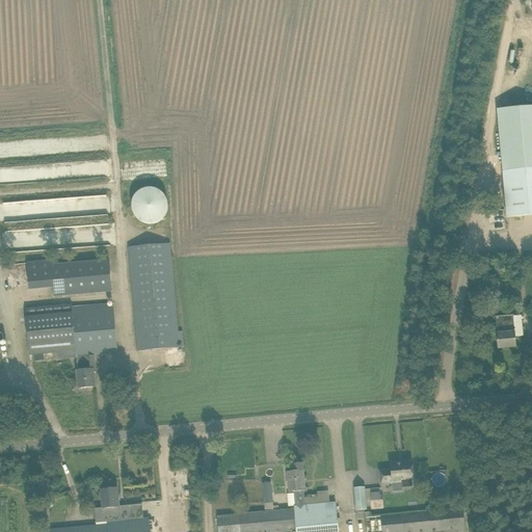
[(531,215),(531,106),(497,108),(506,218),(531,215)]
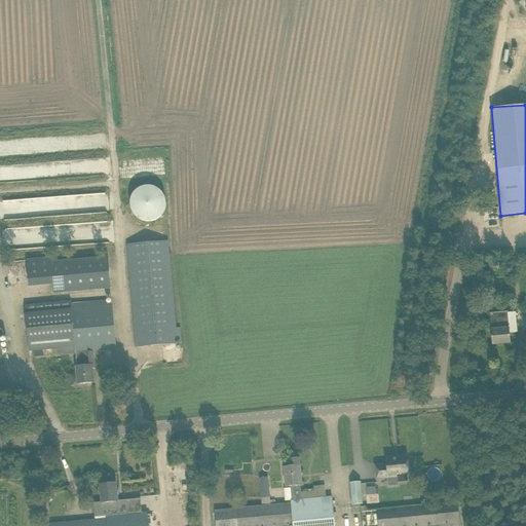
[(172,210),(156,182),(130,196),(146,224),(172,210)]
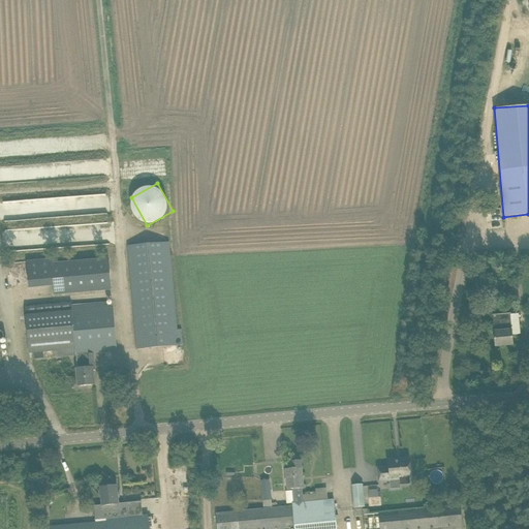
[(178,330),(173,281),(169,243),(127,246),(136,349),(183,345),(181,330),(178,330)]
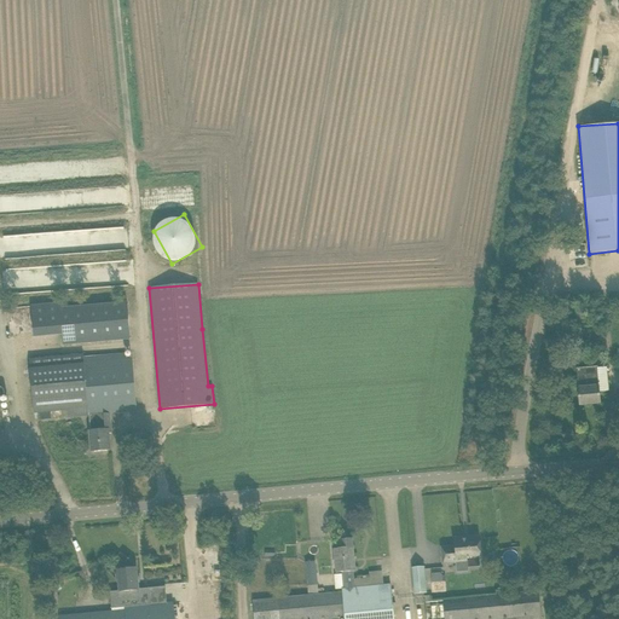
[(129,340),(127,304),(59,310),(63,346),(129,340)]
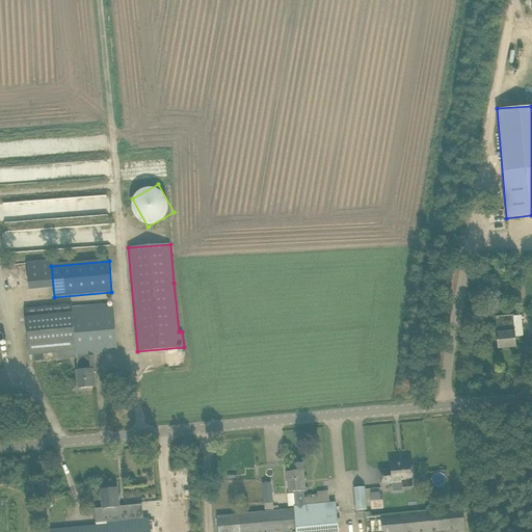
[(72,306),(25,310),(25,317),(28,345),(29,355),(75,351),(76,356),(78,371),(77,371),(79,389),(94,388),(92,373),(96,373),(94,355),(117,353),(113,309),(72,313),(72,306)]
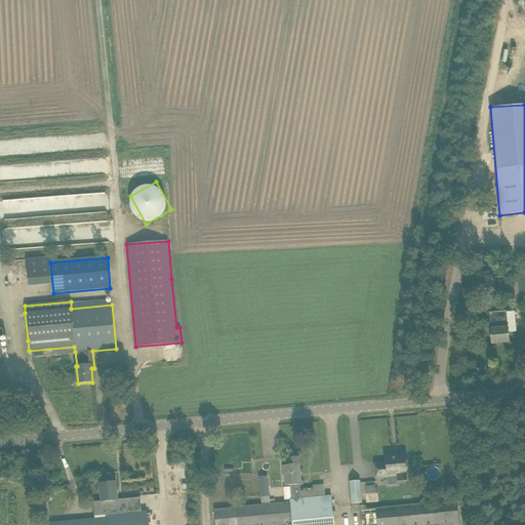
[(488,313),(491,345),(509,342),(506,312),(488,313)]
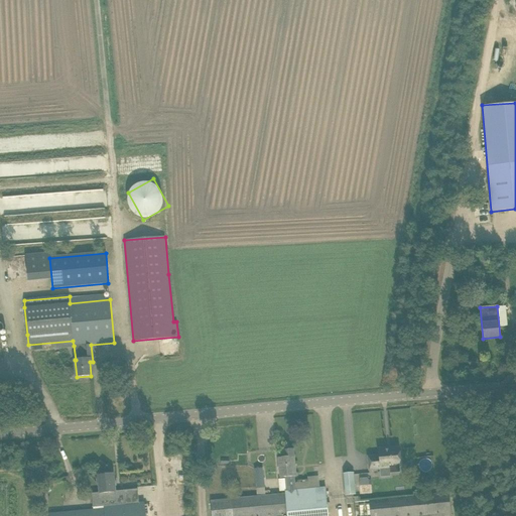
[(368,457),(369,471),(380,470),(380,478),(390,477),(389,466),(401,465),(399,447),(378,449),(379,456),(368,457)]
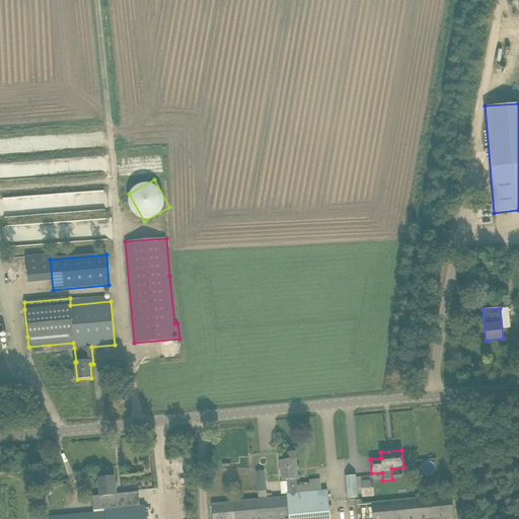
[(270,518),(291,517),(290,518),(329,518),(328,501),(327,491),(297,494),(296,479),(297,479),(295,453),(285,453),(286,461),(280,461),(282,480),(287,480),(288,495),(287,495),(287,497),(212,504),(213,518),(270,518)]
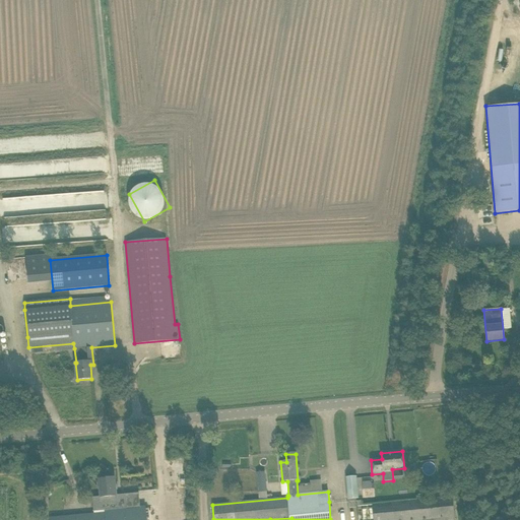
[(257,473),(259,493),(266,492),(264,472),(257,473)]
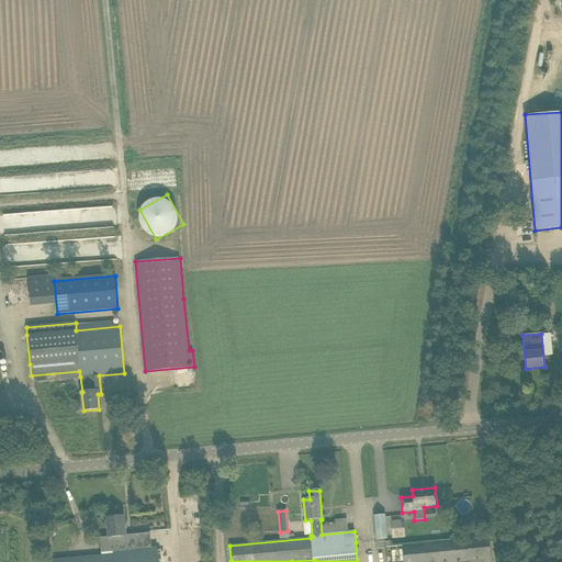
[(374,516),(375,540),(386,539),(385,515),(374,516)]
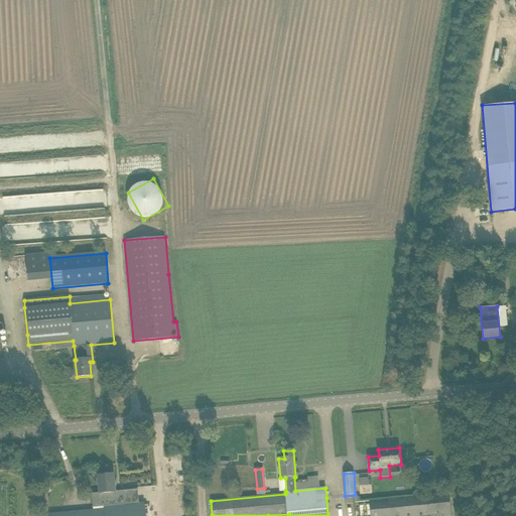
[(93,507),(93,508),(104,507),(124,505),(123,494),(119,495),(119,492),(115,492),(114,483),(115,482),(115,480),(114,480),(113,475),(98,476),(100,493),(99,493),(99,497),(93,497),(94,507),(93,507)]
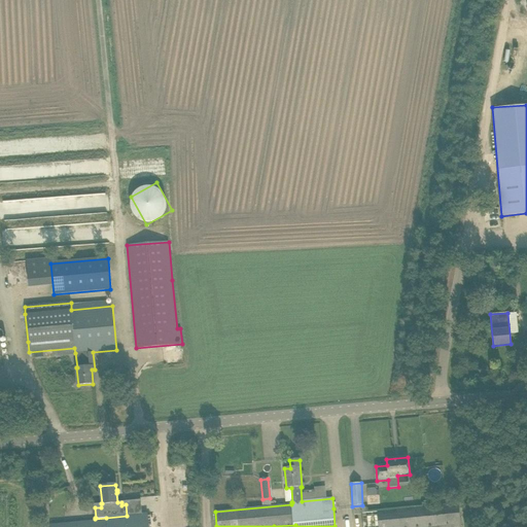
[(361,508),(362,526),(460,526),(458,503),(367,513),(366,507),(361,508)]
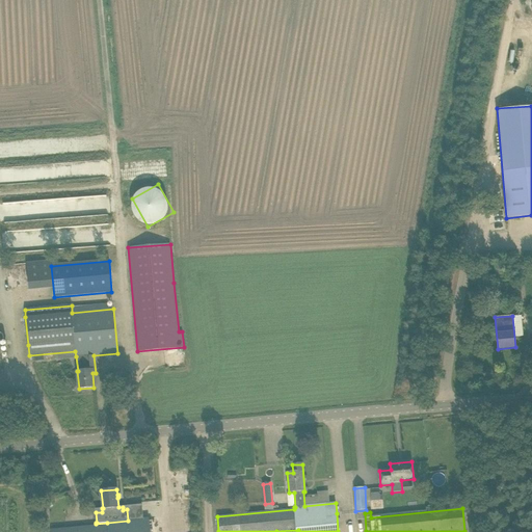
[(51,530),(51,531),(150,531),(149,519),(128,521),(107,523),(107,525),(51,530)]
